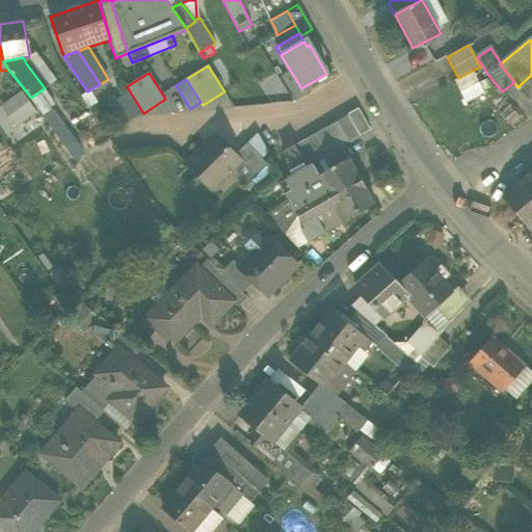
[(30,98),(37,109),(52,99),(45,88),(31,98),(30,98)]
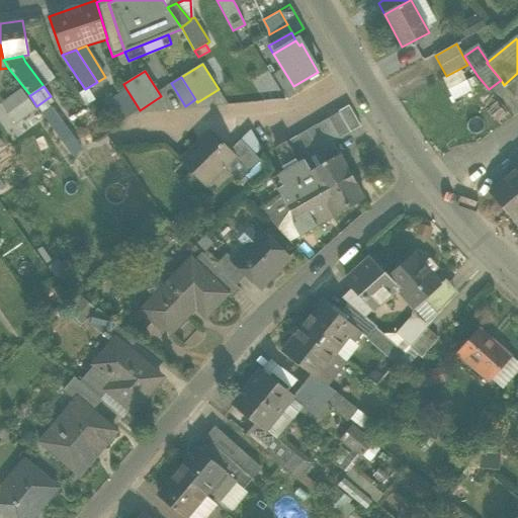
[(105,98),(117,116),(137,105),(124,86),(105,98)]
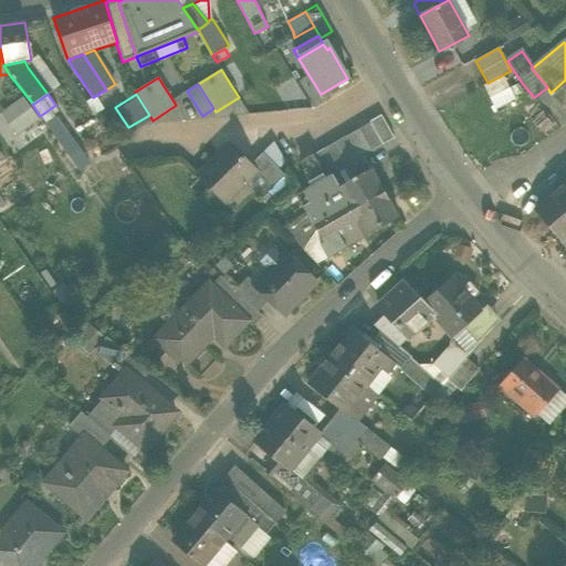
[(369,122),(383,145),(394,138),(380,115),(369,122)]
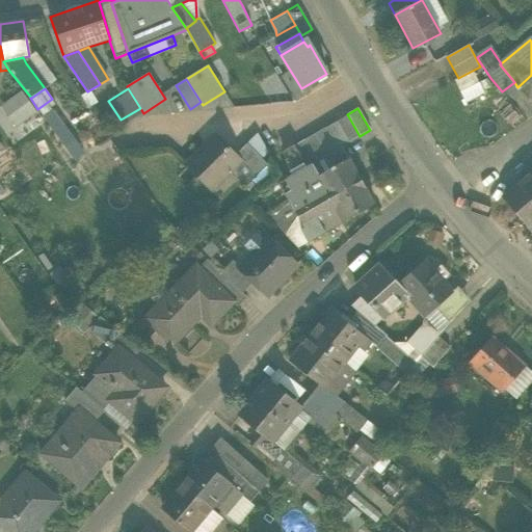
[(347,114),(337,121),(349,141),(360,136),(347,114)]
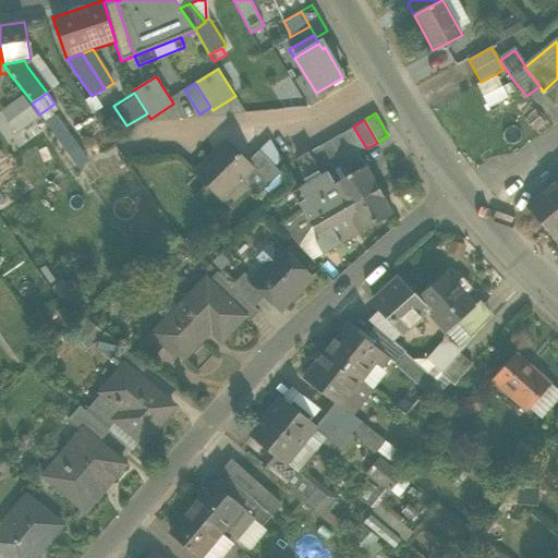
[(358,154),(366,148),(353,126),(342,133),(355,156),(358,154)]
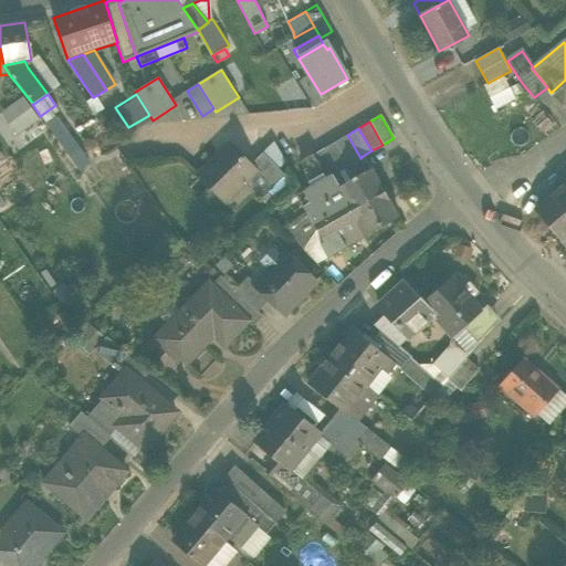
[(348,165),(360,158),(347,135),(335,142),(348,165)]
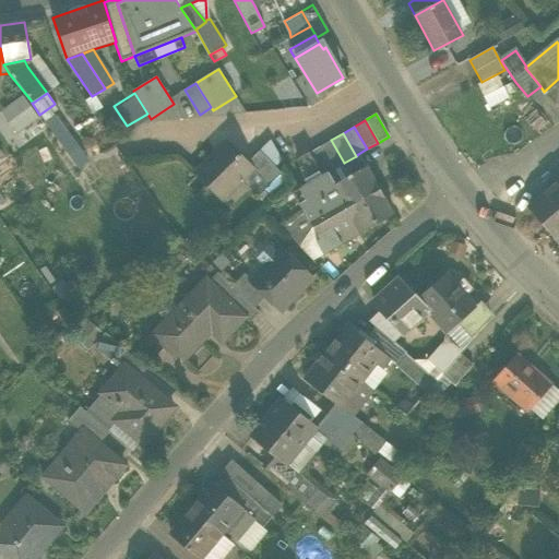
[(333,169),(344,163),(331,140),(320,146),(333,169)]
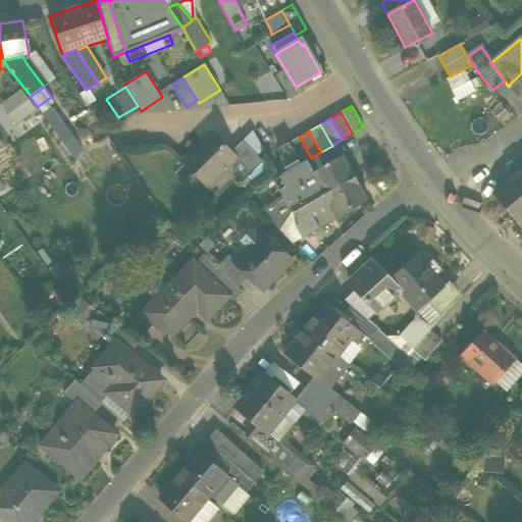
[(184,162),(207,187),(236,158),(237,157),(231,152),(212,133),(184,162)]
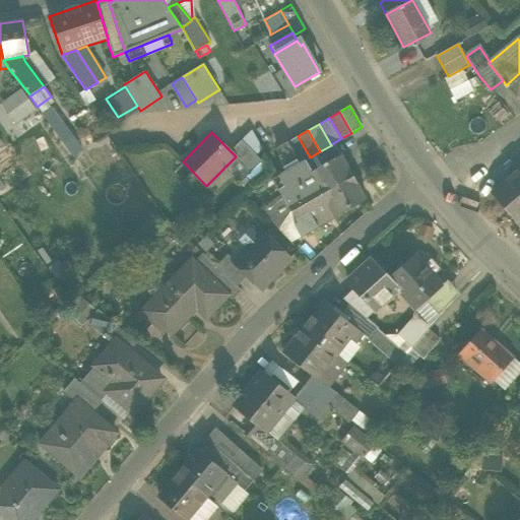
[(306,159),(310,157),(298,136),(287,142),(300,164),(306,159)]
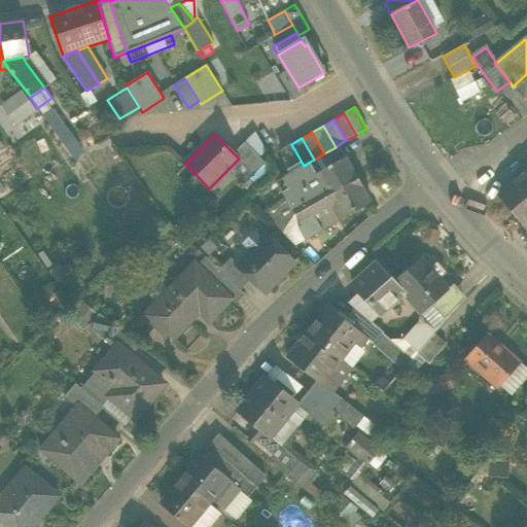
[(238,160),(253,175),(266,164),(244,142),(234,153),(239,159),(238,160)]
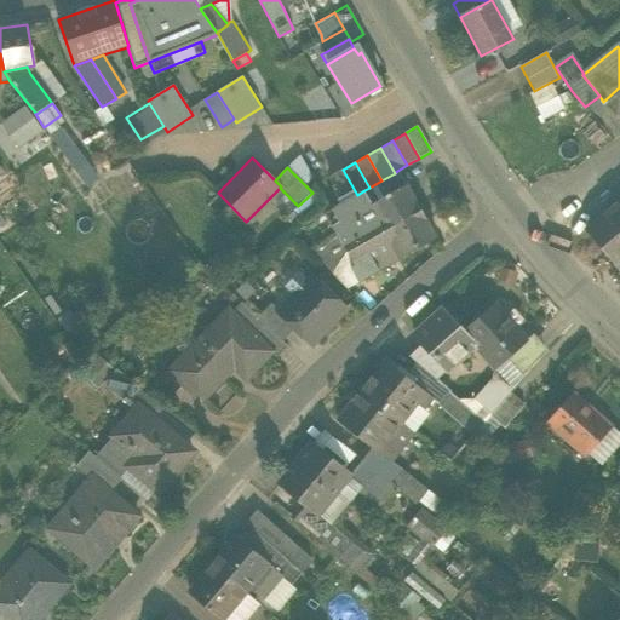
[(344,202),(357,195),(343,170),(329,177),(344,202)]
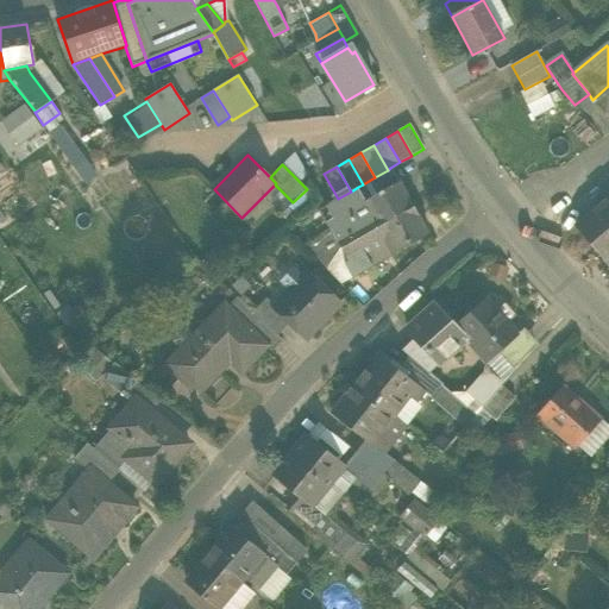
[(399,182),(390,168),(388,170),(375,177),(363,184),(358,187),(365,200),(399,182)]
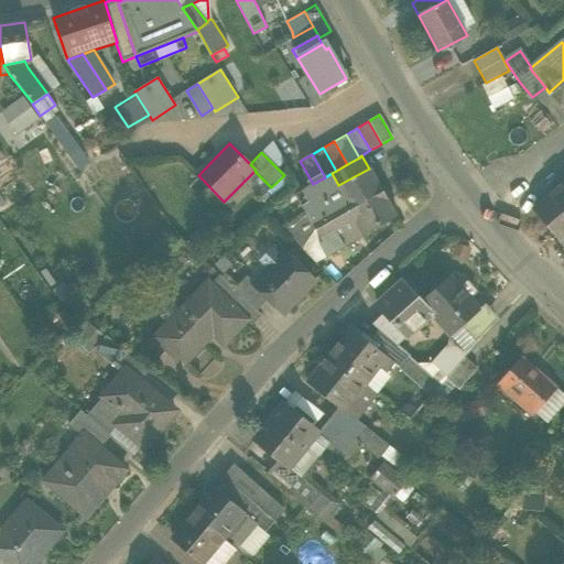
[(369,169),(338,185),(336,186),(340,196),(307,215),(316,229),(383,192),(370,167),(369,169)]
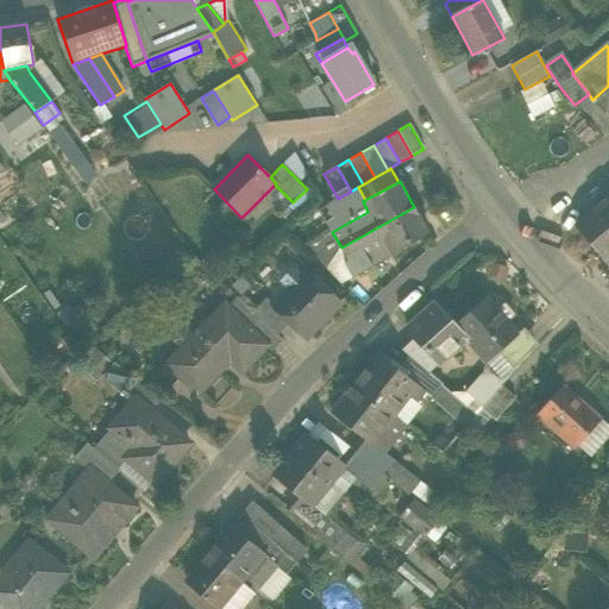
[(327,221),(332,232),(368,212),(363,201),(365,200),(358,187),(351,192),(338,199),(326,206),(333,218),(327,221)]
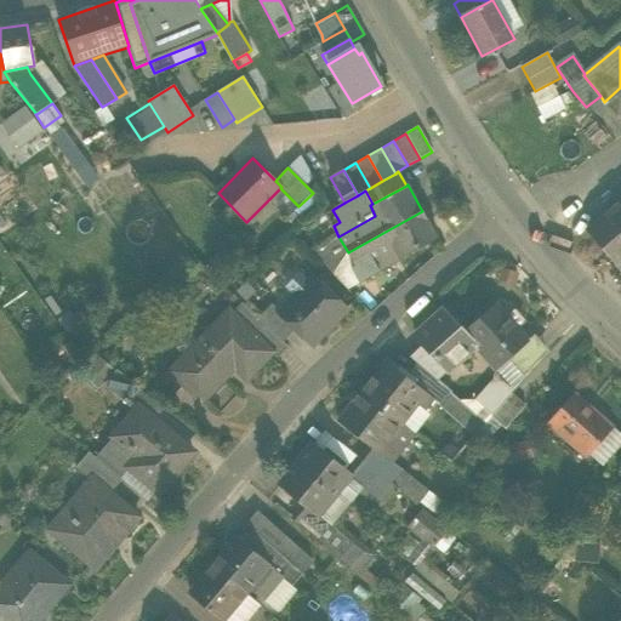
[(620,200),(587,231),(613,261),(620,254),(620,200)]
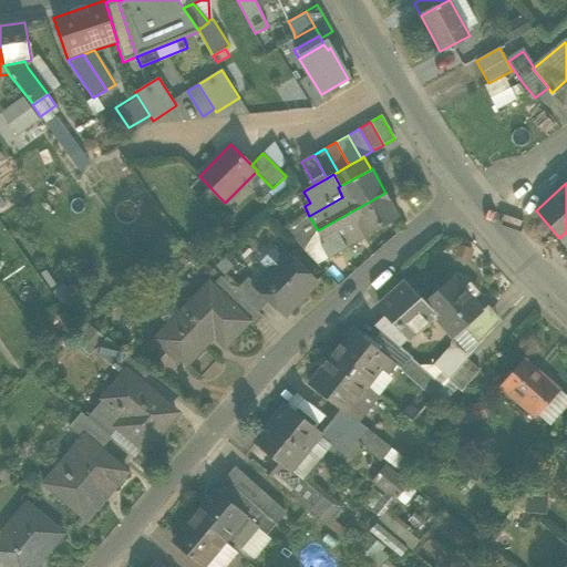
[(298,195),(305,206),(310,203),(303,192),(298,195)]
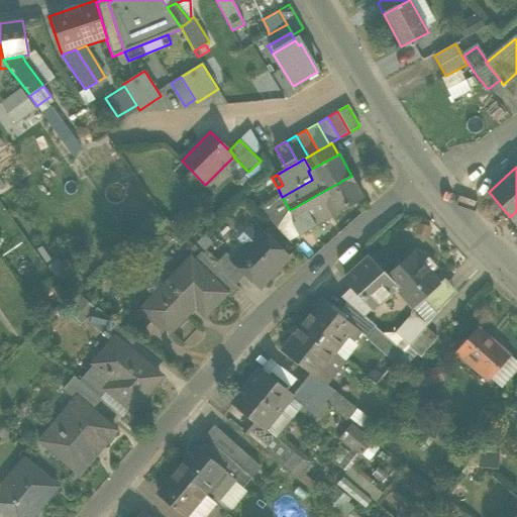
[(364,197),(351,176),(290,210),(296,221),(293,223),(299,235),(333,215),(333,214),(364,197)]
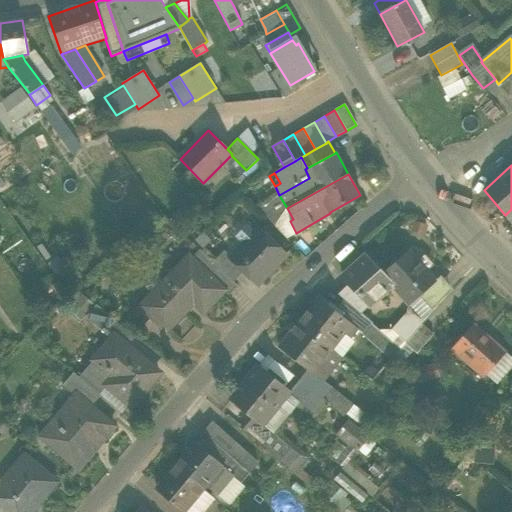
[(244,271),(257,284),(285,255),(259,229),(242,247),(231,257),(231,258),(244,271)]
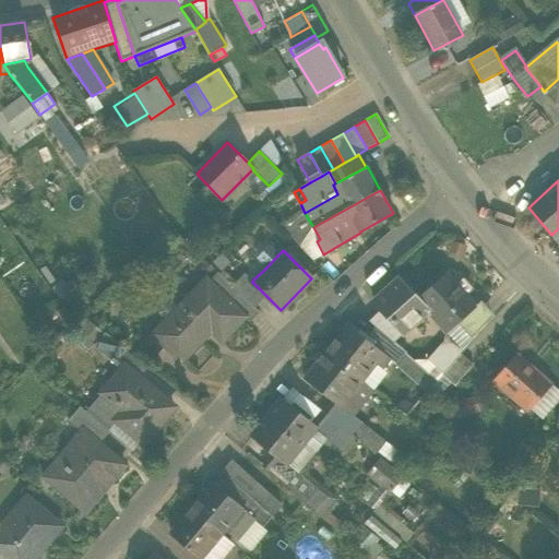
[(257,262),(245,274),(252,281),(264,270),(257,262)]
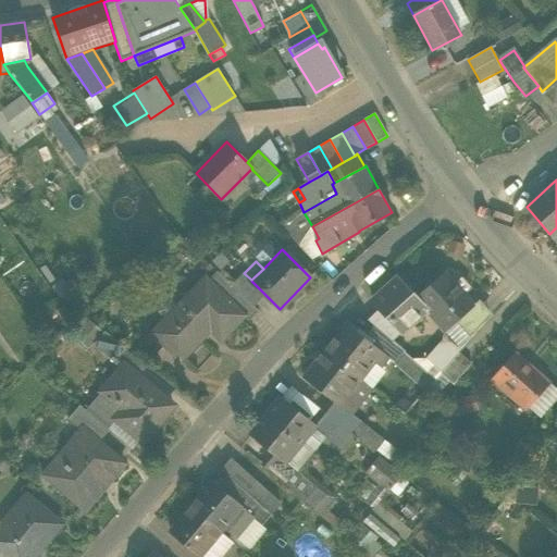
[(232,285),(239,292),(230,301),(245,316),(244,317),(249,321),(259,311),(255,307),(265,295),(251,281),(251,280),(244,273),(232,285)]
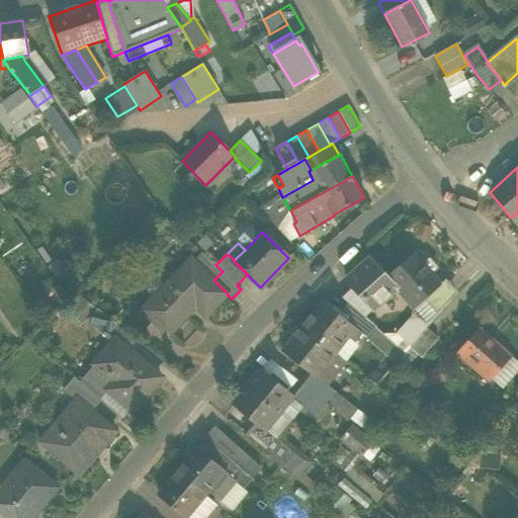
[(353,287),(373,311),(397,289),(414,309),(420,304),(441,284),(414,254),(387,277),(370,259),(346,280),(353,287)]
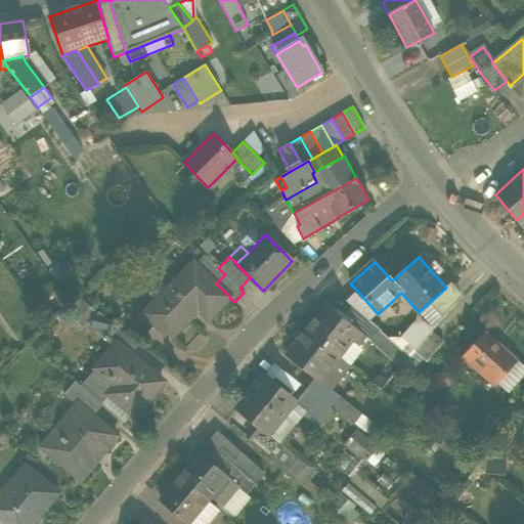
[(142,313),(170,340),(191,317),(189,315),(195,308),(199,310),(209,320),(229,298),(230,297),(216,284),(193,261),(142,313)]
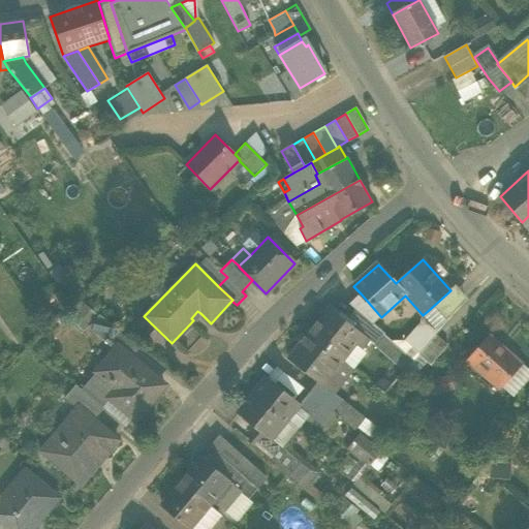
[(429,310),(440,322),(462,304),(450,290),(429,310)]
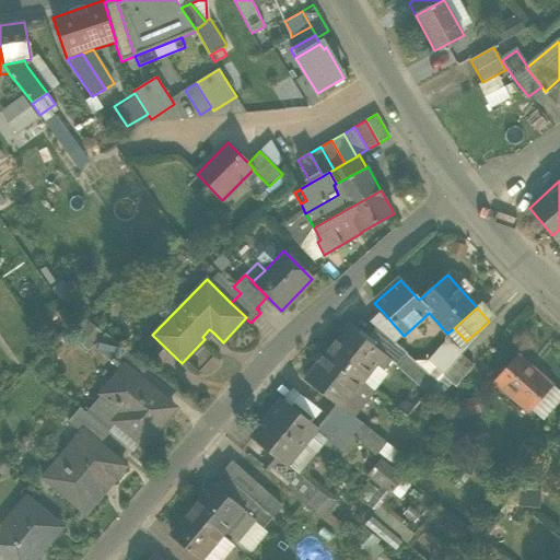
[(371,322),(395,343),(404,336),(382,311),(371,322)]
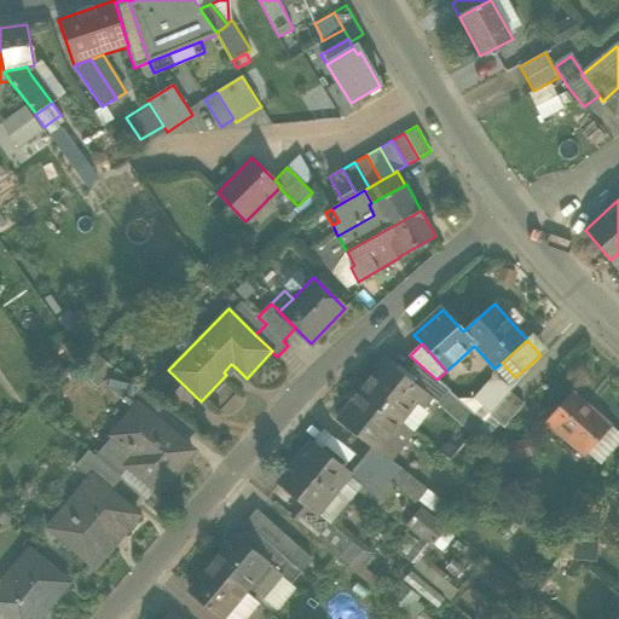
[(385,360),(360,392),(400,423),(411,409),(406,405),(420,388),(385,360)]
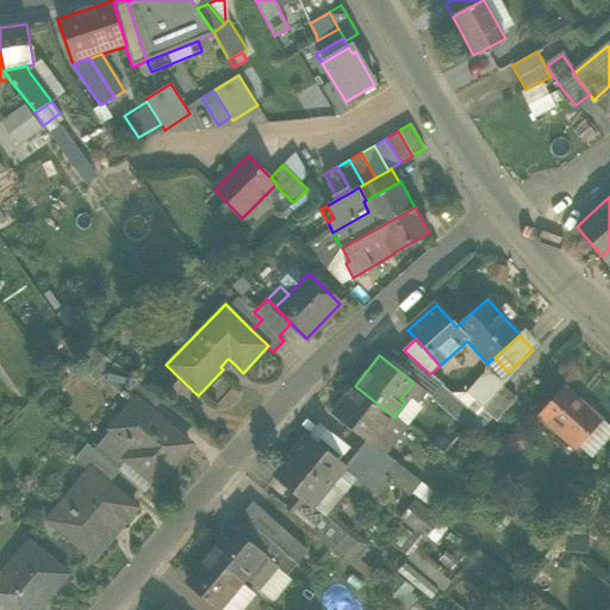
[(221,367),(223,369),(231,361),(228,359),(221,367)]
